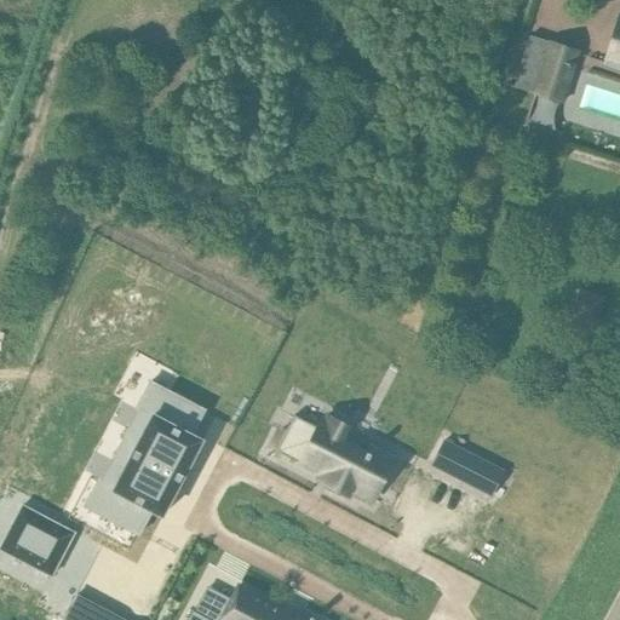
[(619,69),(619,17),(606,64),(619,69)]
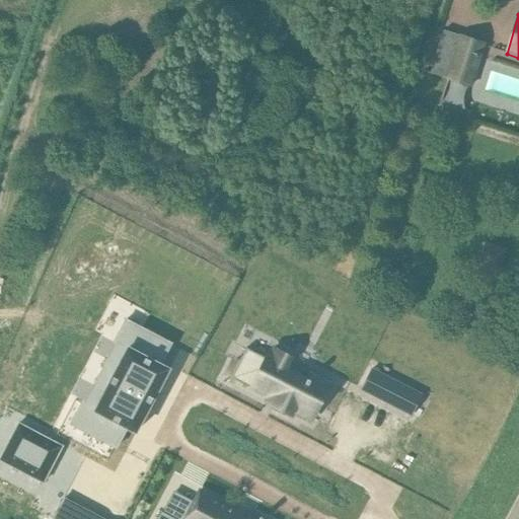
[(463,35),(449,78),(472,86),(486,43),(463,35)]
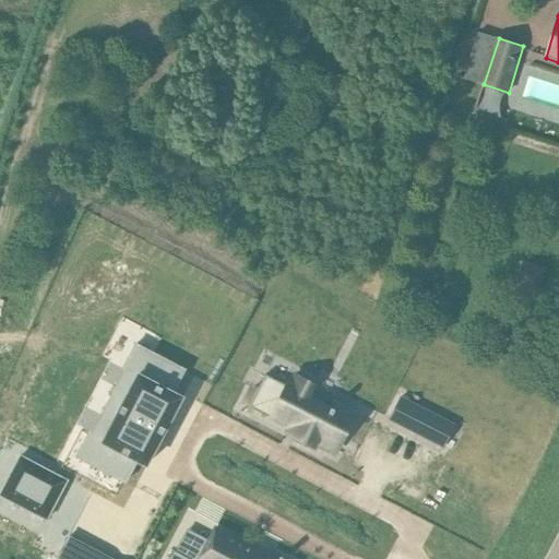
[(75,455),(123,482),(135,459),(146,465),(158,441),(154,439),(166,418),(169,420),(181,397),(171,392),(182,369),(135,344),(122,368),(135,376),(126,394),(114,388),(99,415),(110,420),(100,439),(87,432),(75,455)]
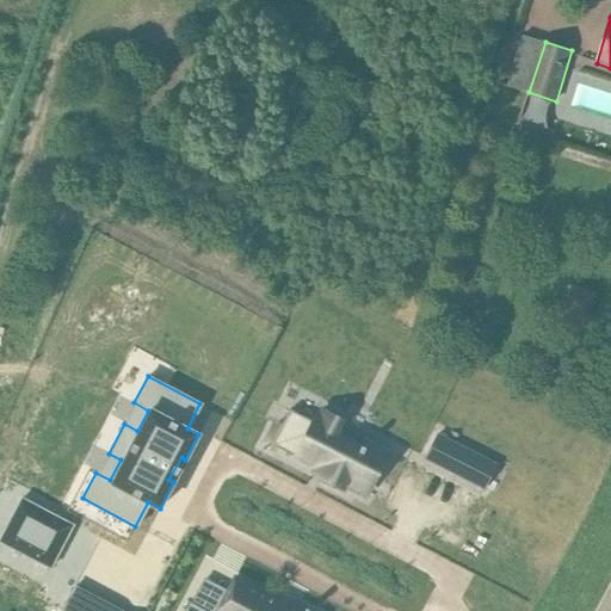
[(290,409),(272,444),(325,470),(322,475),(343,486),(345,482),(368,493),(389,450),(365,437),(360,445),(337,433),(343,420),(327,412),(322,409),(320,414),(318,413),(314,421),(290,409)]
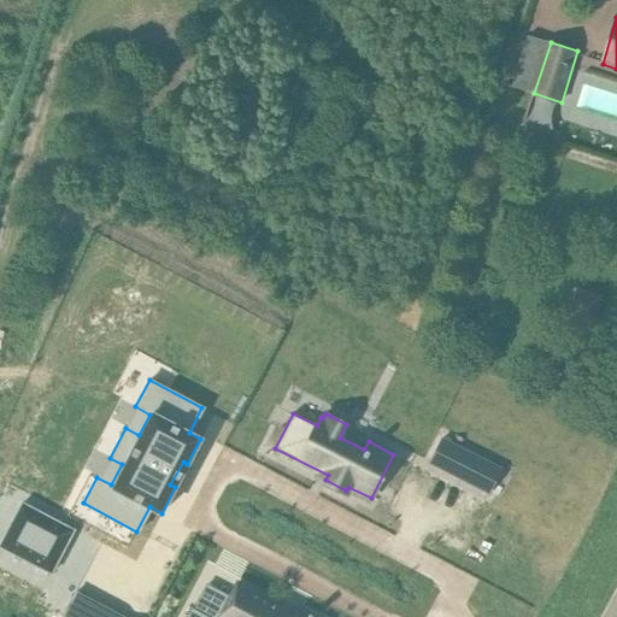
[(503,472),(442,441),(430,465),(491,497),(503,472)]
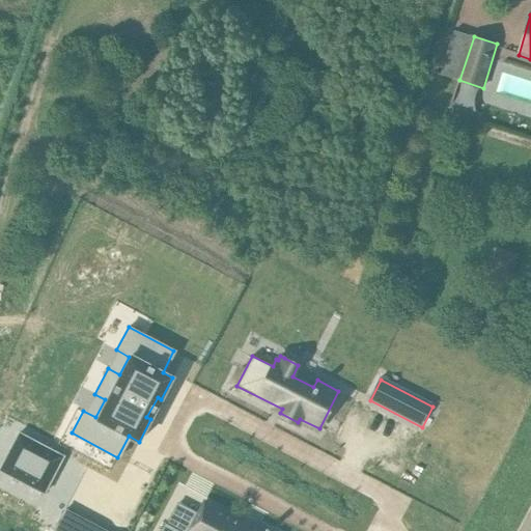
[(1,468),(0,469),(0,470),(1,471),(2,471),(43,492),(43,493),(44,494),(45,492),(49,484),(62,458),(63,456),(61,455),(21,435),(21,434),(19,432),(18,435),(1,468)]
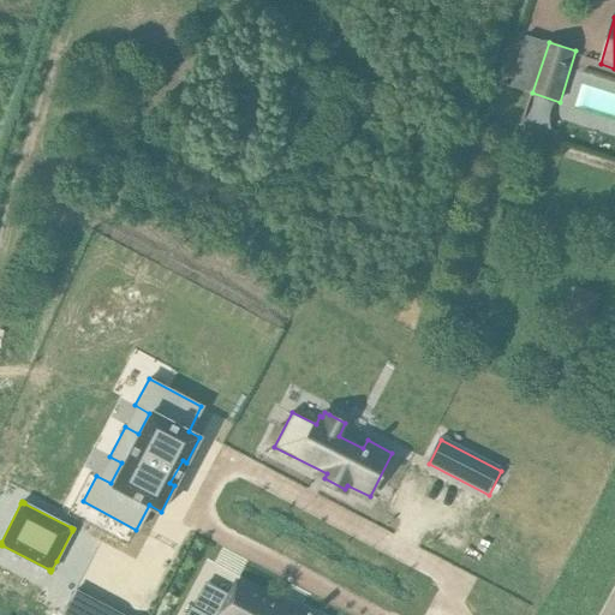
[(230,593),(219,614),(311,614),(309,613),(308,614),(299,607),(292,614),(281,614),(276,611),(278,609),(261,601),(257,599),(261,593),(237,581),(236,584),(230,593)]
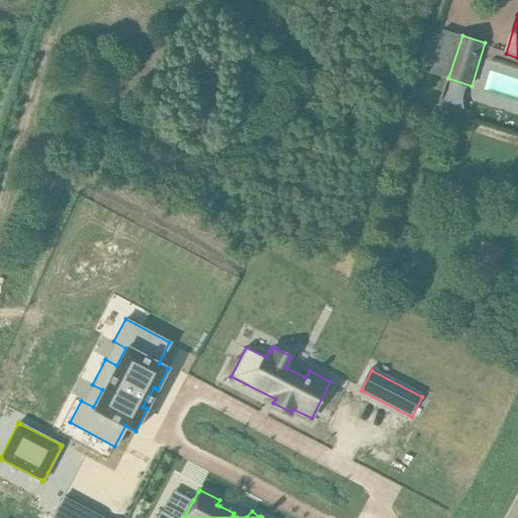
[(53,517),(75,517),(82,506),(64,497),(53,517)]
